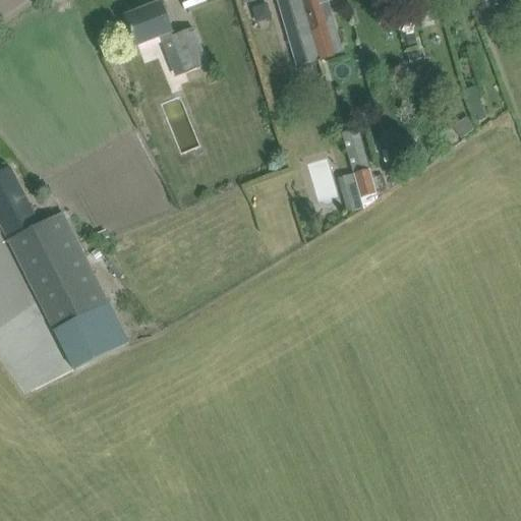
[(313,37),(312,33),(302,0),(277,0),(290,43),(291,43),(295,57),(316,51),(311,37),(313,37)]
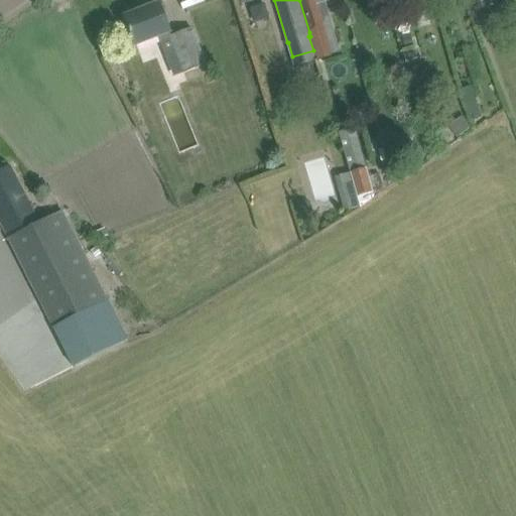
[(299,0),(309,32),(324,27),(319,14),(320,13),(315,0),(299,0)]
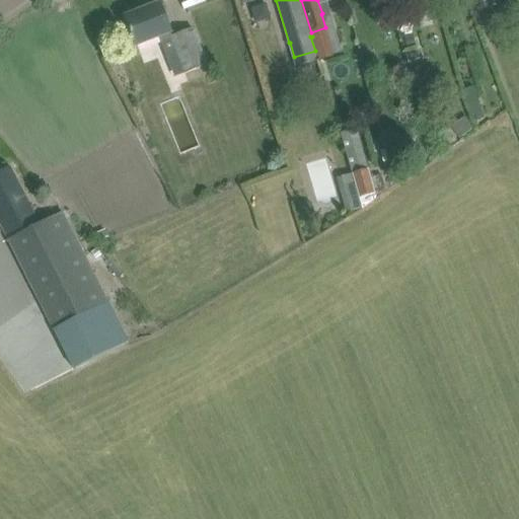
[(389,0),(372,0),(375,9),(390,4),(389,0)]
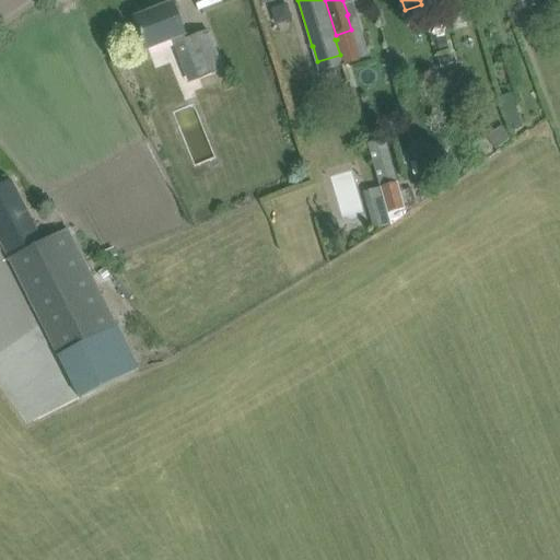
[(510,0),(512,11),(552,2),(551,0),(510,0)]
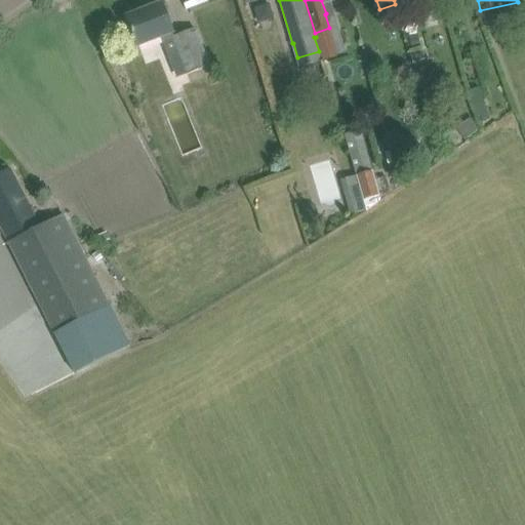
[(162,4),(128,17),(135,36),(139,45),(161,37),(169,57),(179,53),(188,75),(210,67),(195,29),(174,37),(169,24),(162,4)]
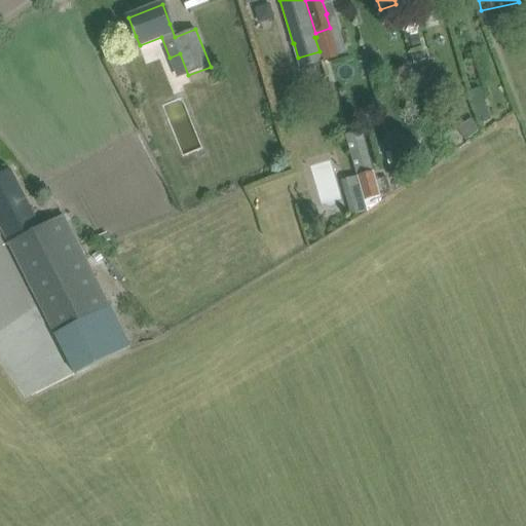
[(418,36),(410,38),(413,48),(421,46),(418,36)]
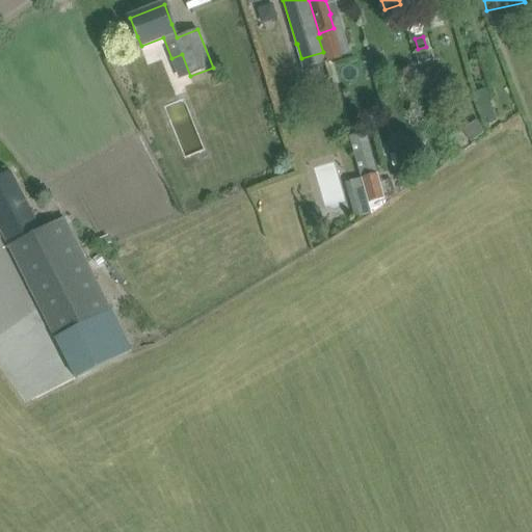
[(418,58),(420,68),(430,65),(428,56),(418,58)]
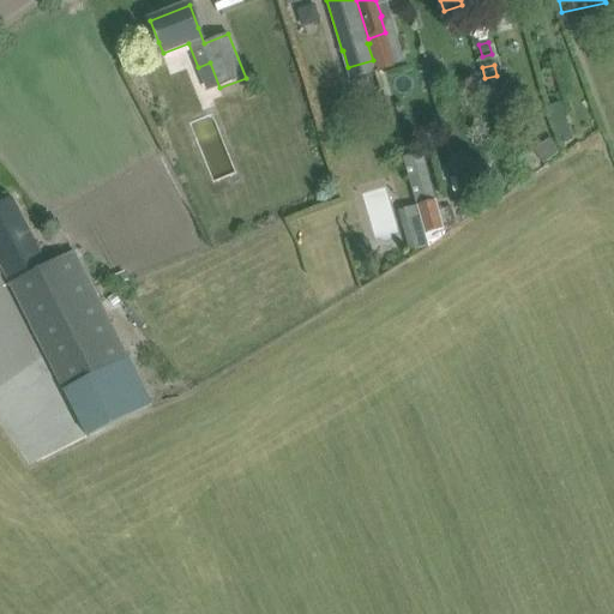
[(423,156),(404,161),(426,238),(445,232),(423,156)]
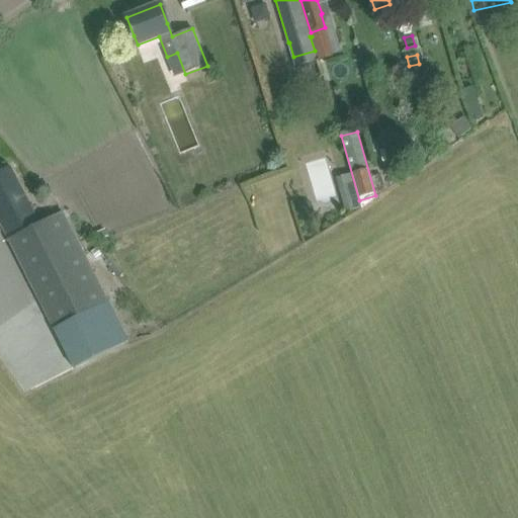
[(395,141),(384,144),(390,160),(399,157),(395,141)]
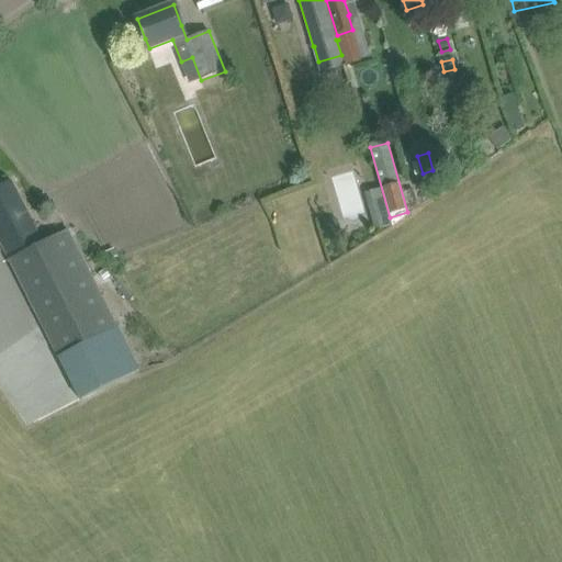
[(0,238),(11,260),(12,259),(59,358),(80,400),(139,370),(117,327),(68,232),(67,229),(64,232),(44,243),(22,200),(11,180),(0,186),(0,238)]
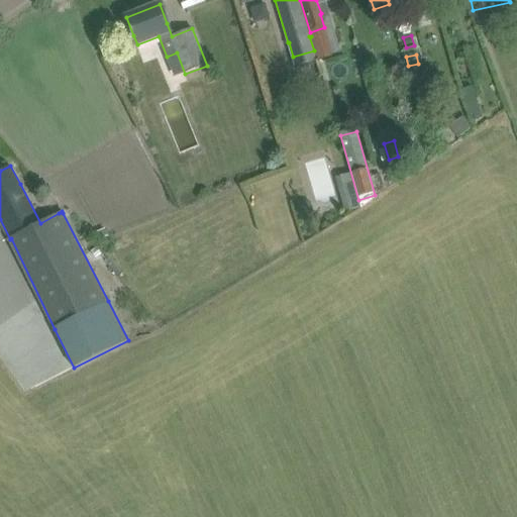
[(105,228),(90,234),(93,241),(108,235),(105,228)]
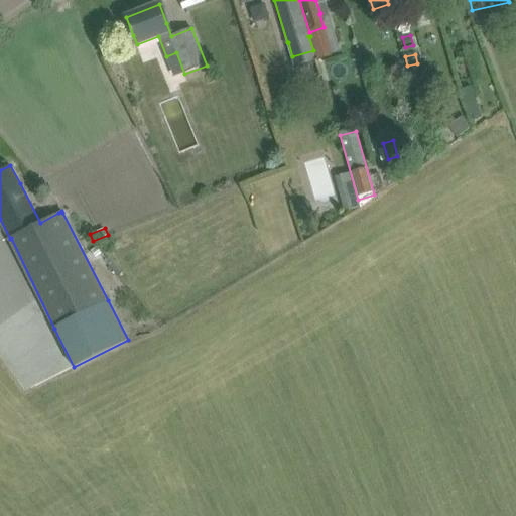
[(96,247),(91,251),(96,257),(101,253),(96,247)]
